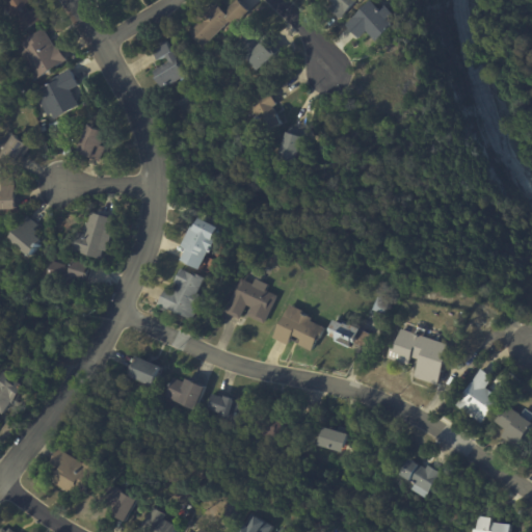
[(29,0),(31,2),(25,6),(29,11),(35,7),(43,19),(12,38),(0,20),(0,10),(3,9),(0,4),(0,0),(29,0)]
